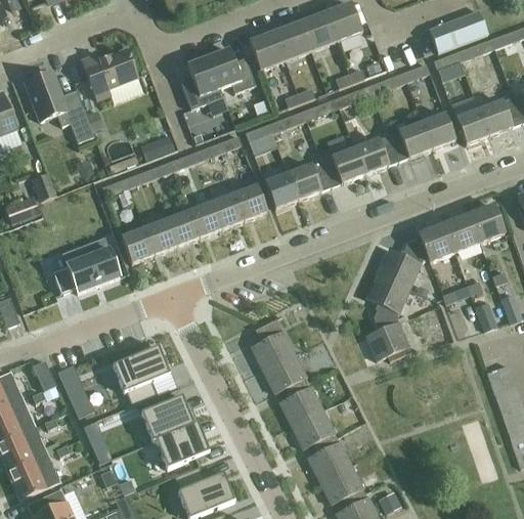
[(353,2),(328,12),(338,40),(363,31),(353,2)]
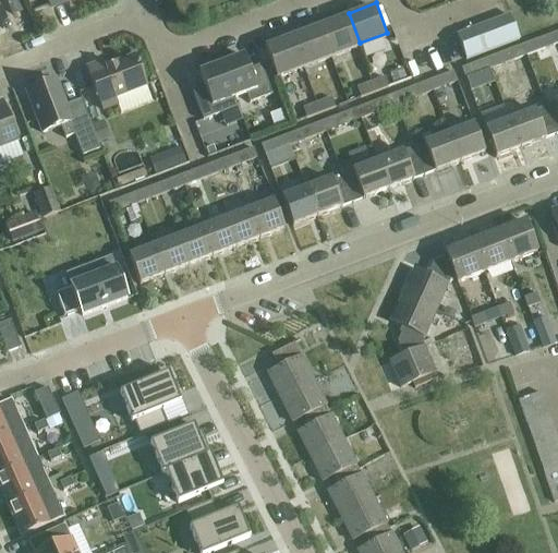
[(497,16),(506,40),(519,35),(510,11),(497,16)]
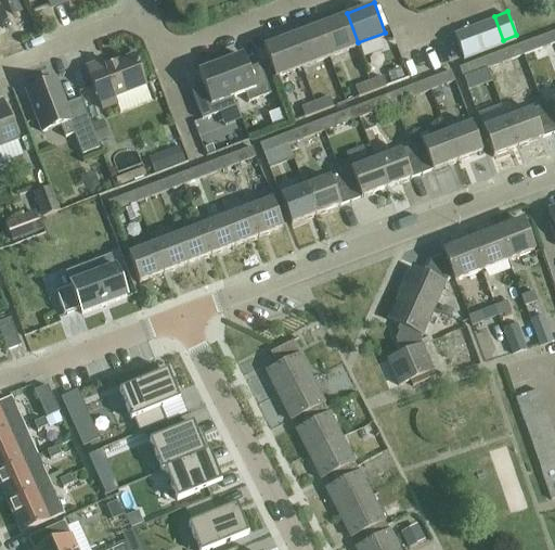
[(358,42),(347,13),(319,23),(331,53),(358,42)]
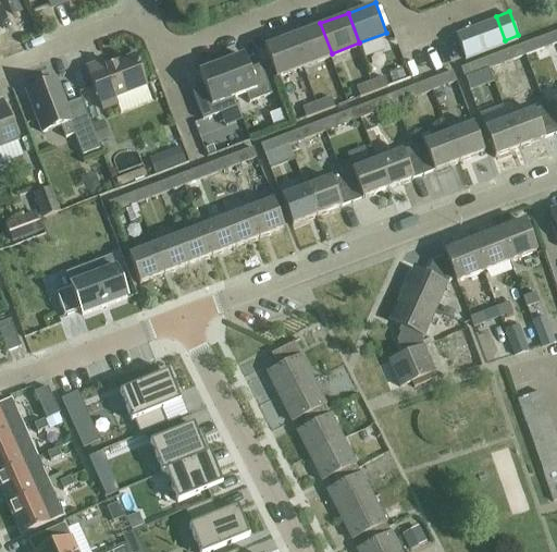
[(505,40),(496,16),(483,21),(492,46),(505,40)]
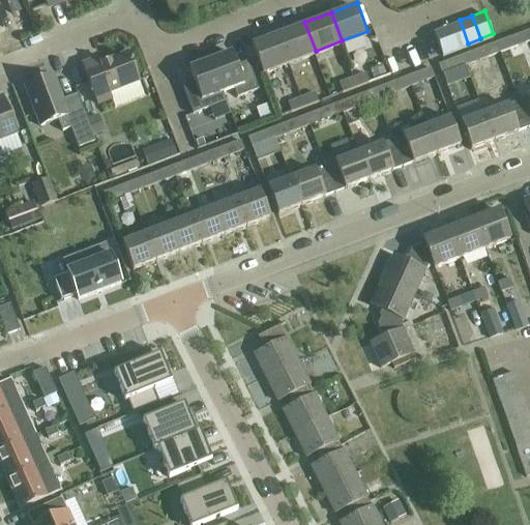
[(468,44),(460,20),(434,30),(443,53),(468,44)]
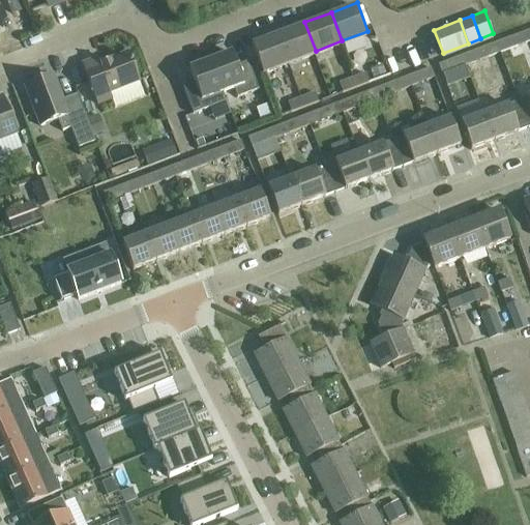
[(316,51),(304,22),(278,32),(289,60),(316,51)]
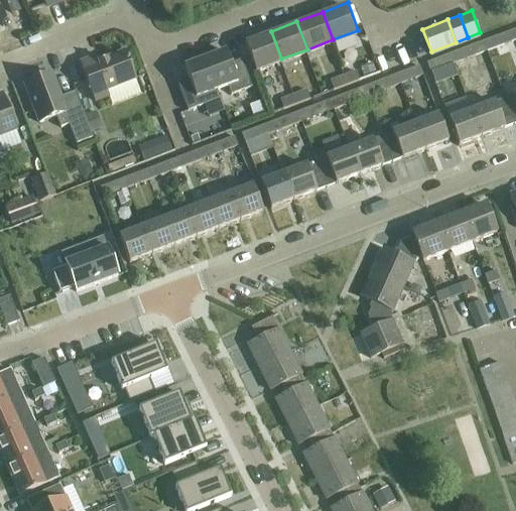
[(515,34),(515,24),(483,37),(487,46),(515,34)]
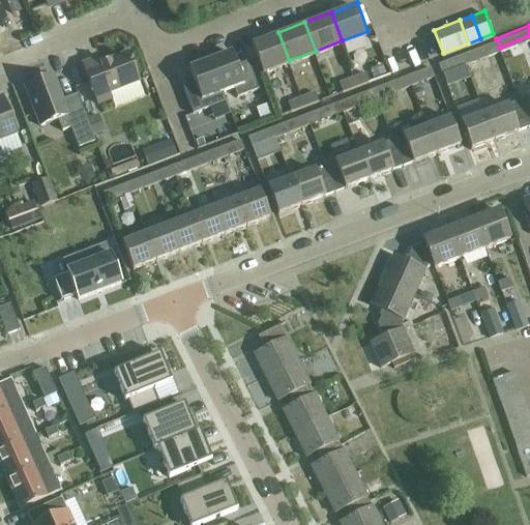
[(289,60),(278,32),(252,41),(263,70),(289,60)]
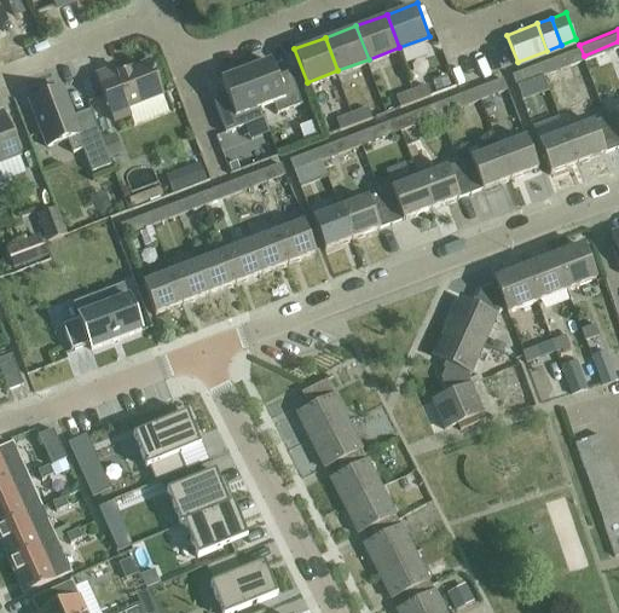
[(579,45),(541,61),(544,71),(584,56),(579,45)]
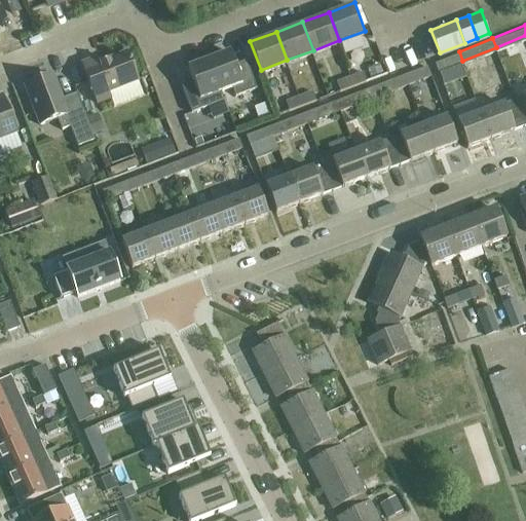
[(82,61),(97,100),(111,95),(108,88),(138,76),(127,49),(98,61),(96,56),(82,61)]
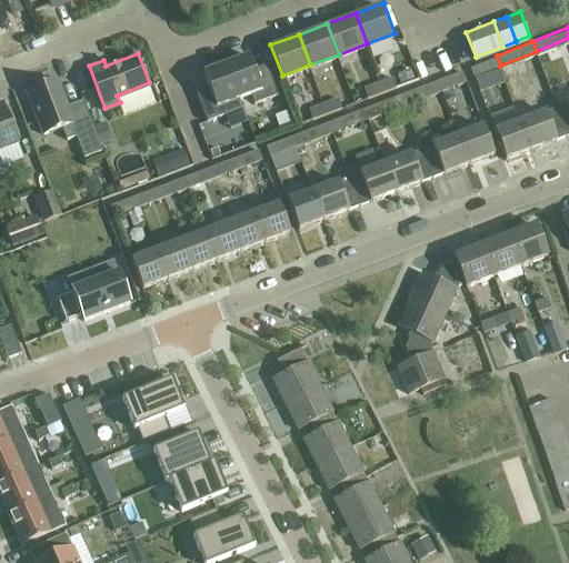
[(226,61),(239,96),(251,91),(255,100),(278,92),(267,62),(255,67),(249,53),(226,61)]
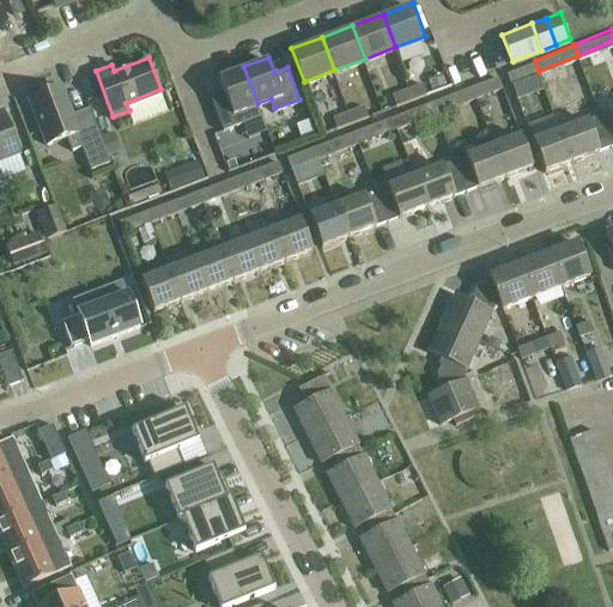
[(539,71),(535,60),(507,71),(510,82),(525,76),(538,71),(539,71)]
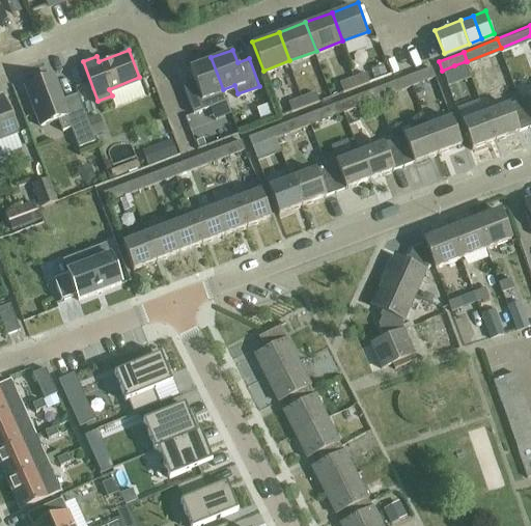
[(195,79),(183,83),(193,111),(226,99),(223,89),(211,57),(190,65),(195,79)]
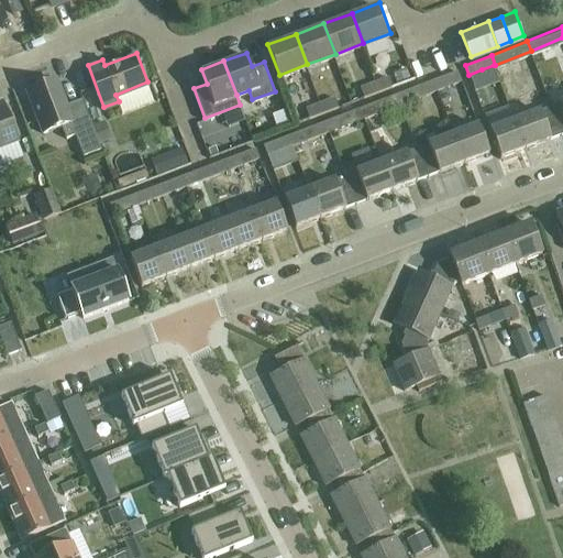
[(494,65),(482,69),(487,84),(499,79),(494,65)]
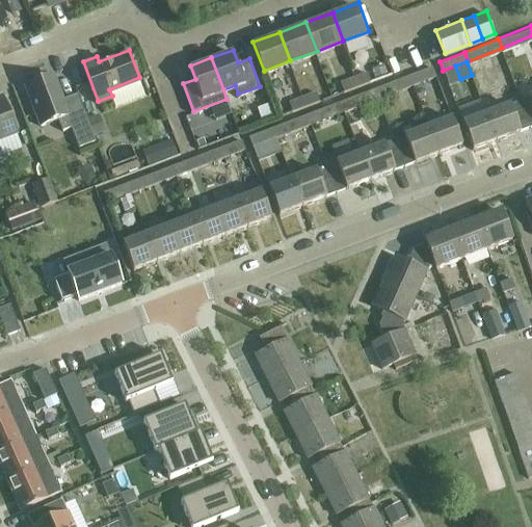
[(376,75),(388,70),(384,62),(373,67),(376,75)]
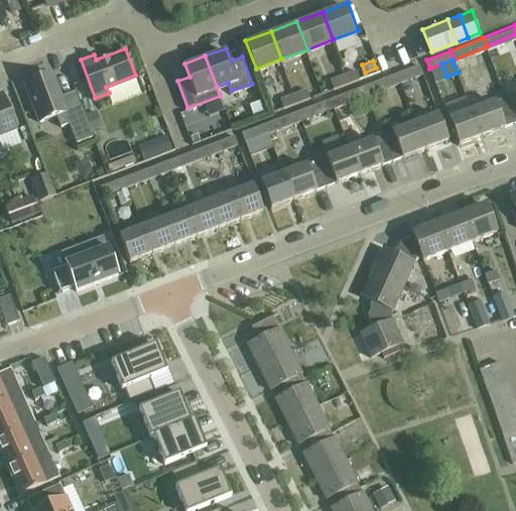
[(397,71),(400,80),(422,72),(418,62),(397,71)]
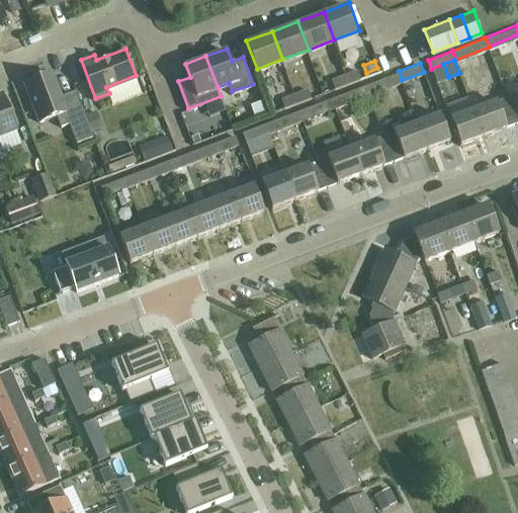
[(345,72),(348,81),(362,76),(358,67),(345,72)]
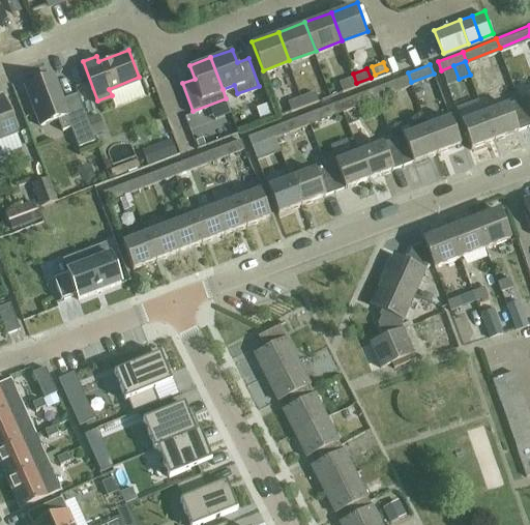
[(79,144),(95,138),(93,133),(87,117),(77,90),(62,96),(53,73),(26,83),(40,122),(58,116),(62,127),(70,124),(79,144)]
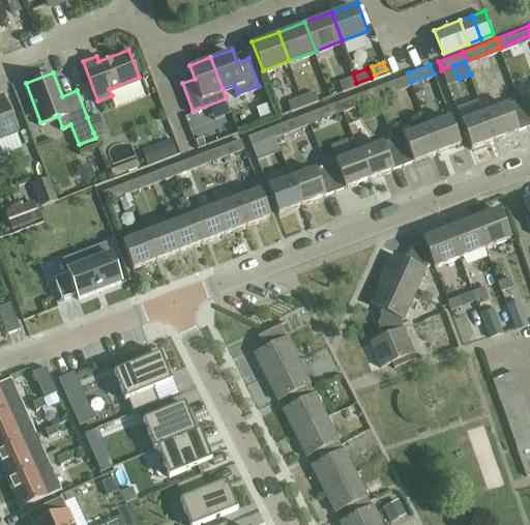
[(411,82),(408,73),(373,86),(377,95),(411,82)]
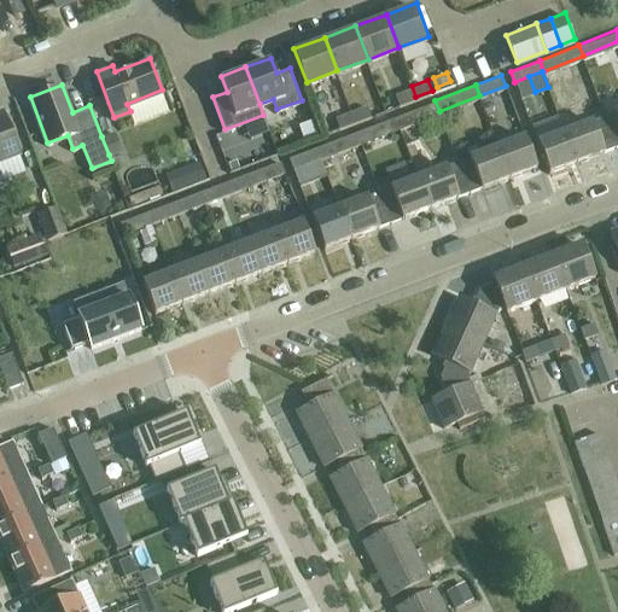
[(415,97),(412,86),(396,92),(401,103),(415,97)]
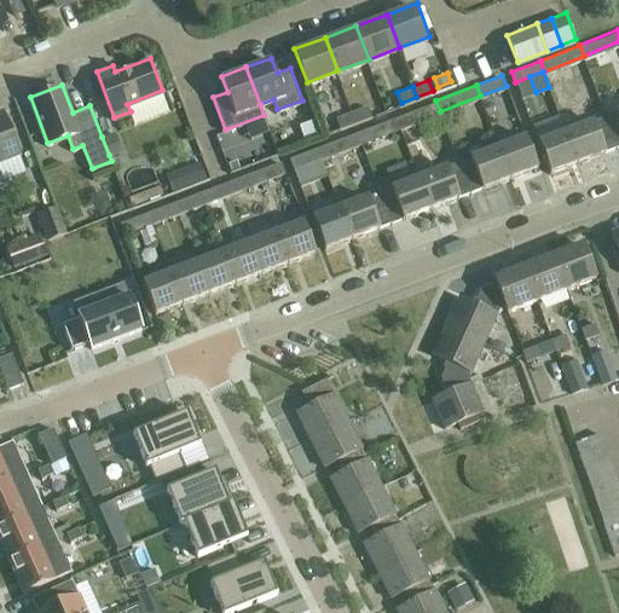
[(333,116),(360,105),(354,91),(328,100),(333,116)]
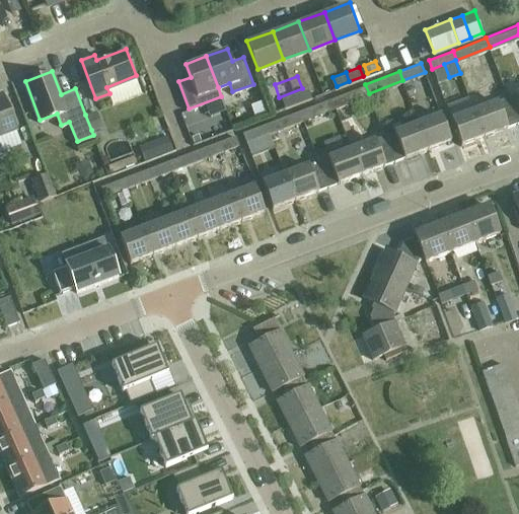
[(365,84),(332,96),(336,105),(369,93),(365,84)]
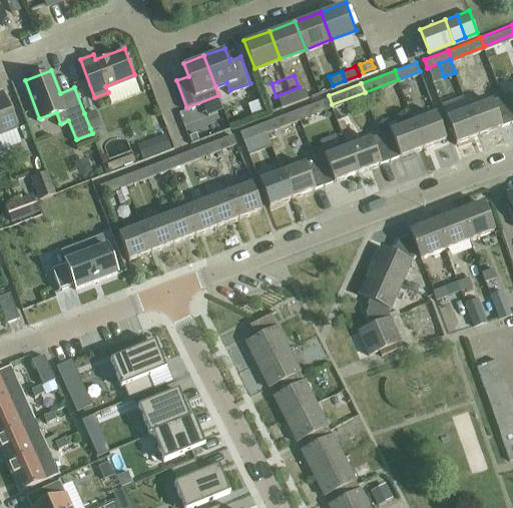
[(292,90),(296,100),(310,94),(306,85),(292,90)]
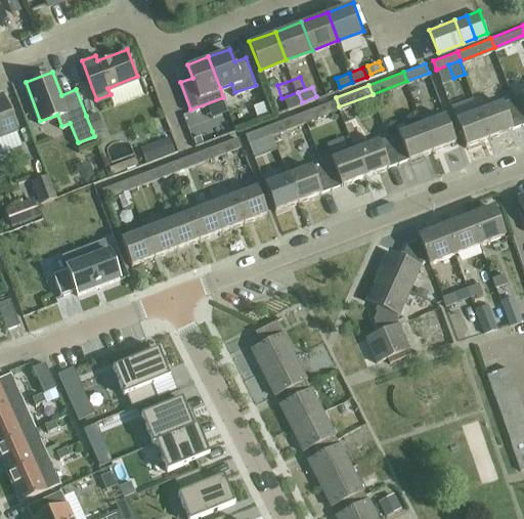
[(523,91),(513,96),(523,123),(523,122),(523,91)]
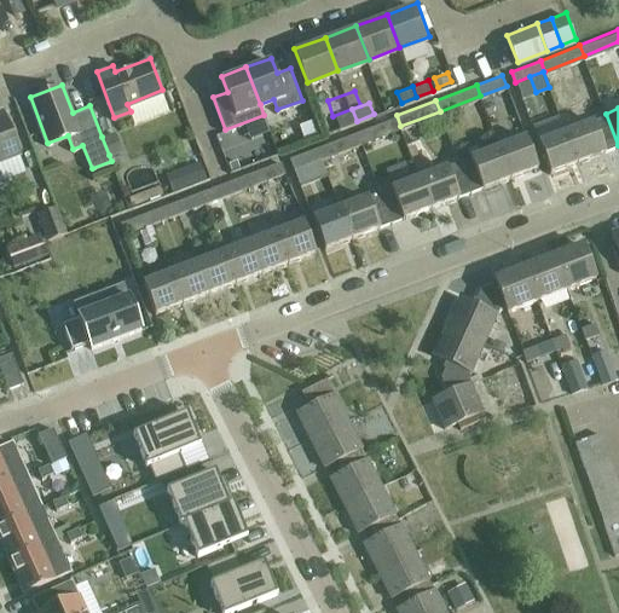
[(0,178),(1,178),(0,173),(0,158),(21,152),(5,109),(0,110),(0,178)]
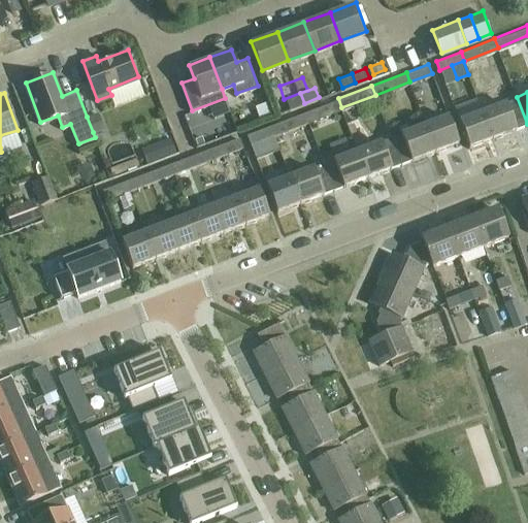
[(304,103),(300,93),(288,98),(291,107),(304,103)]
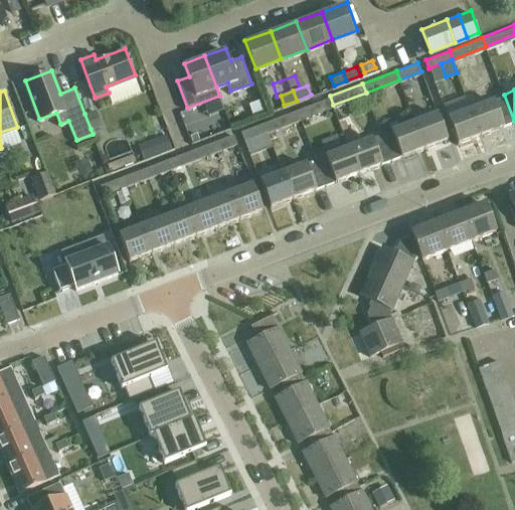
[(465,95),(444,103),(449,116),(459,142),(481,134),(471,108),(470,108),(465,95)]
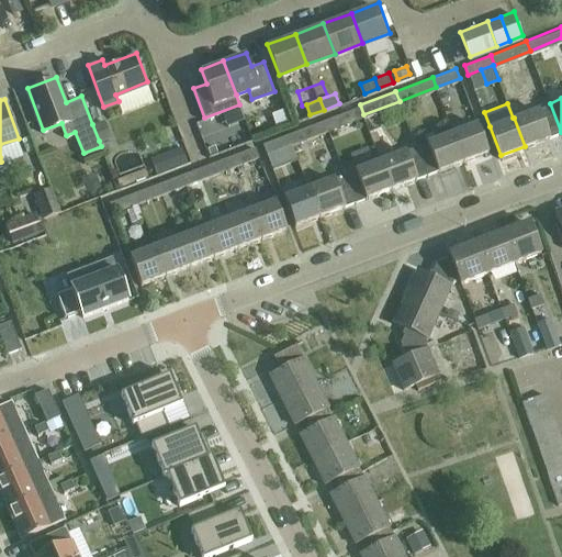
[(561,132),(550,103),(514,118),(525,146),(561,132)]
